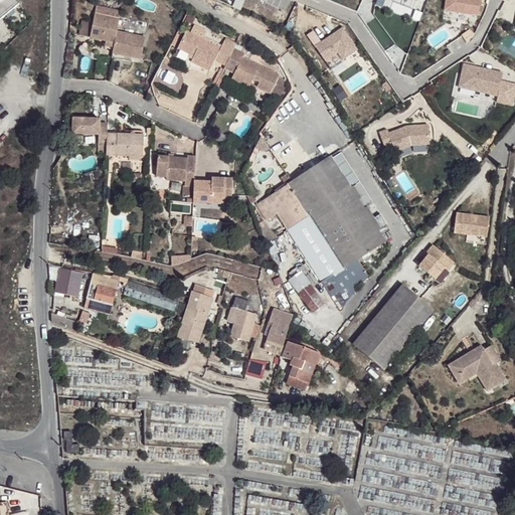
[(0,0),(0,19),(18,4),(14,0),(0,0)]
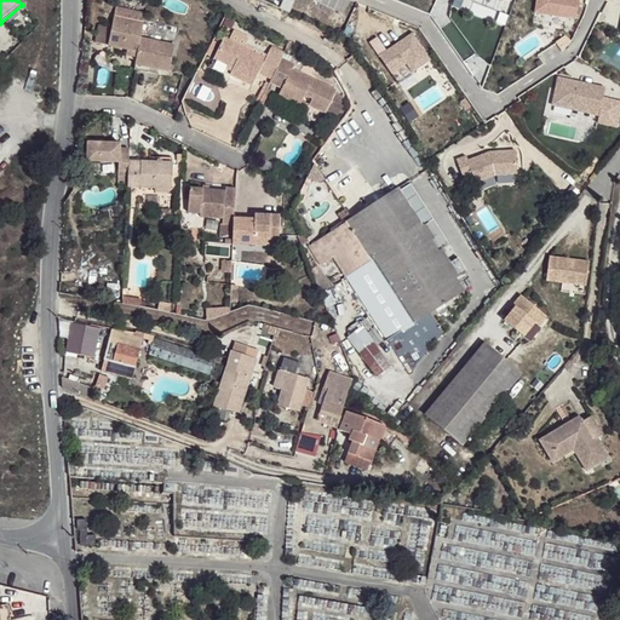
[(535,0),(533,11),(574,18),(577,0),(535,0)]
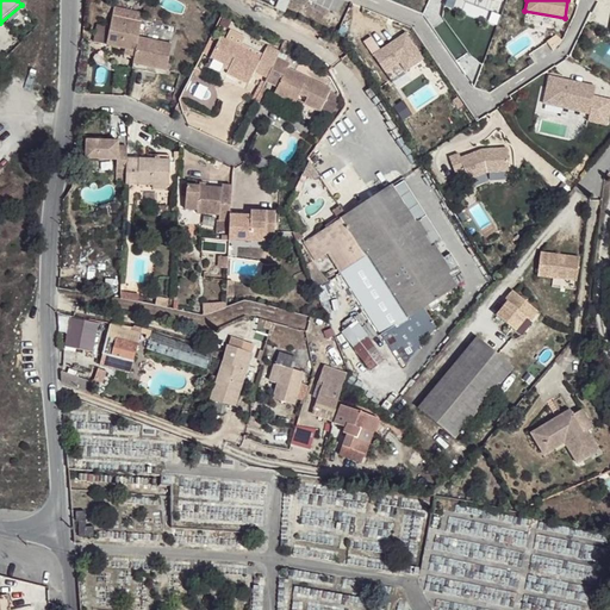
[(123,47),(134,48),(135,33),(137,19),(107,16),(104,44),(112,45),(123,47)]
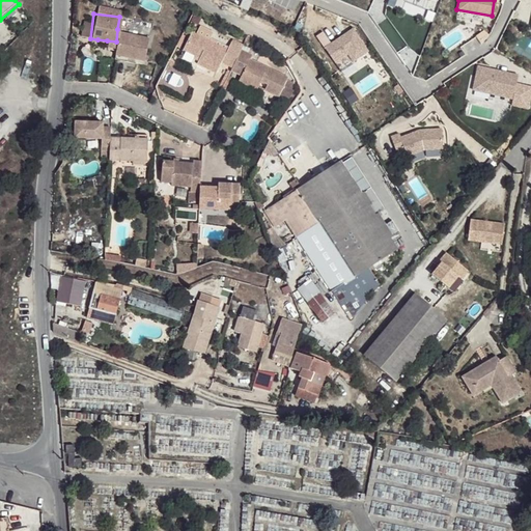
[(231,66),(241,46),(243,42),(232,36),(228,45),(194,28),(186,46),(201,54),(198,59),(205,63),(217,68),(221,61),(231,66)]
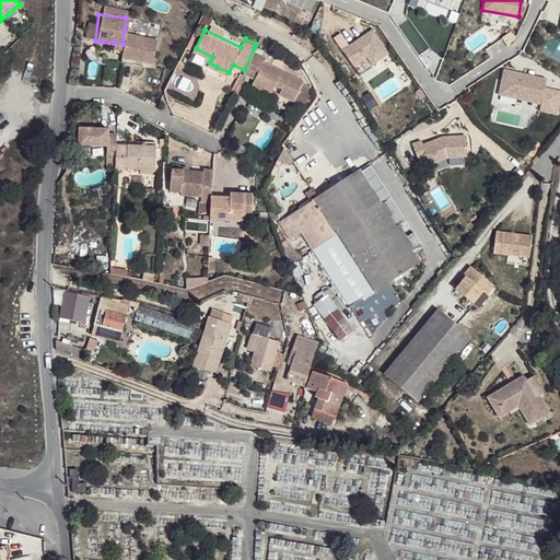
[(121,47),(120,56),(132,57),(144,58),(152,59),(155,35),(124,31),(123,44),(121,47)]
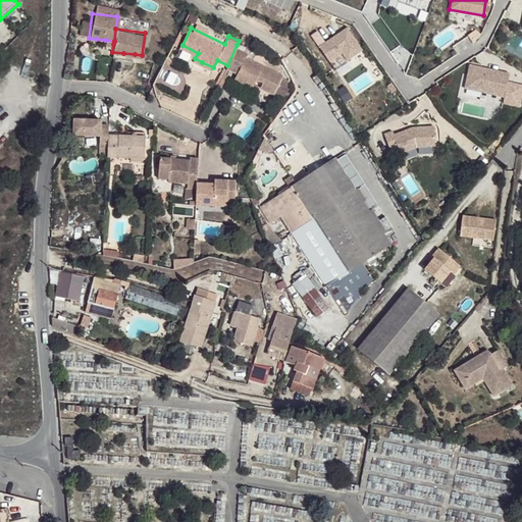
[(347,29),(319,48),(329,62),(342,54),(347,61),(362,51),(347,29)]
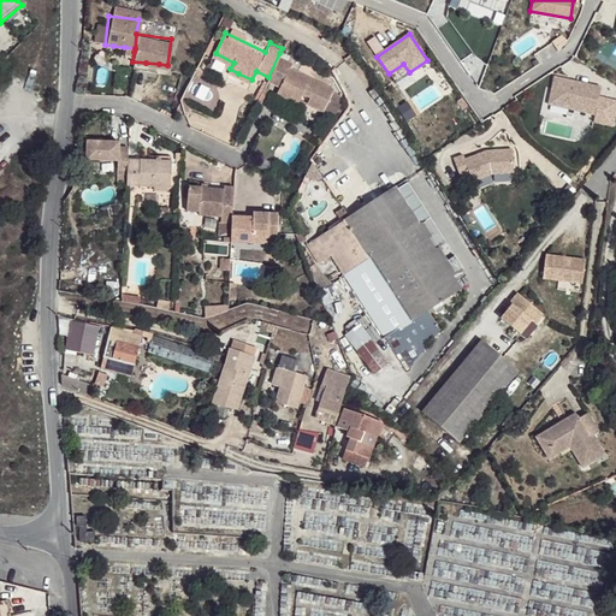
[(234,63),(215,53),(211,63),(229,72),(230,69),(234,63)]
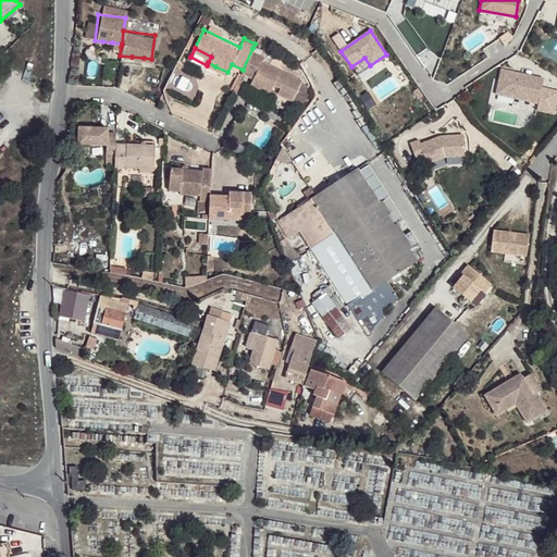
[(264,53),(252,48),(243,70),(243,71),(254,76),(251,78),(271,88),(273,82),(281,85),(277,91),(293,98),(302,78),(261,58),(264,53)]
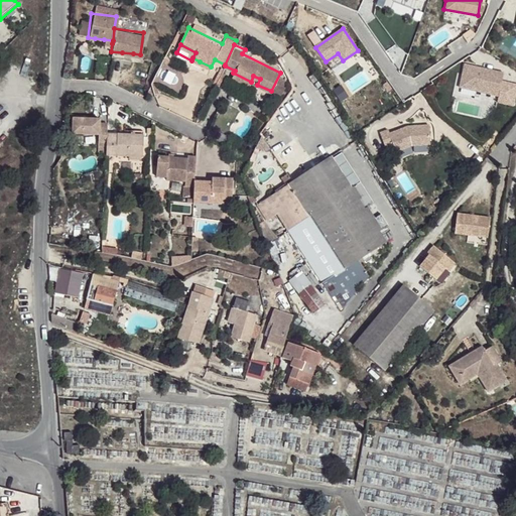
[(476,67),(465,63),(460,87),(499,95),(498,101),(514,105),(515,94),(515,83),(502,80),(503,72),(482,68),(482,70),(475,69),(476,67)]
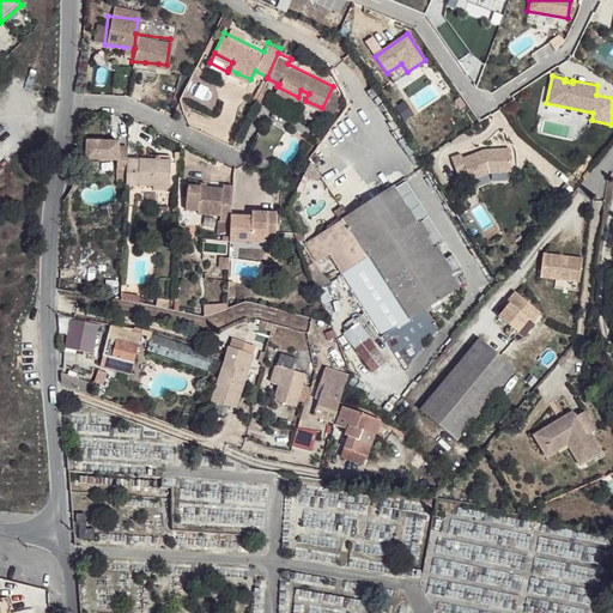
[(296,101),(298,97),(277,86),(275,91),(296,101)]
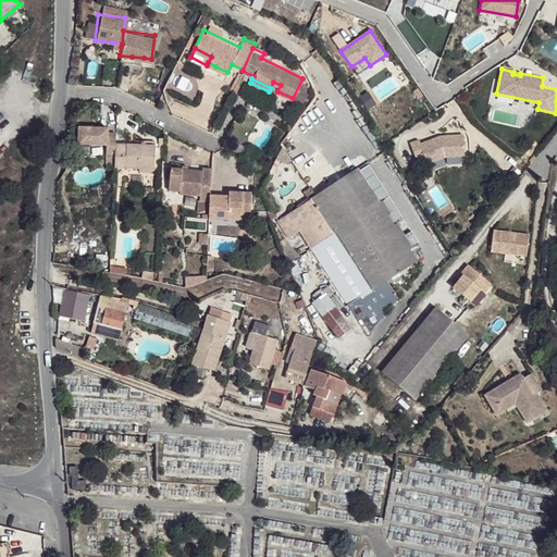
[(310,82),(302,78),(293,98),(301,103),(312,83),(310,82)]
